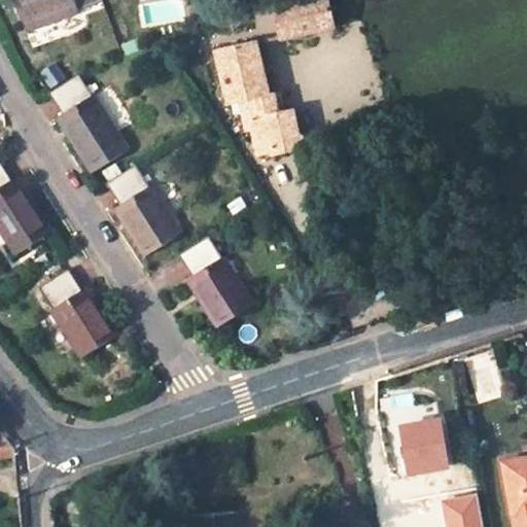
[(98,2),(97,0),(11,0),(24,32),(76,12),(75,10),(98,2)]
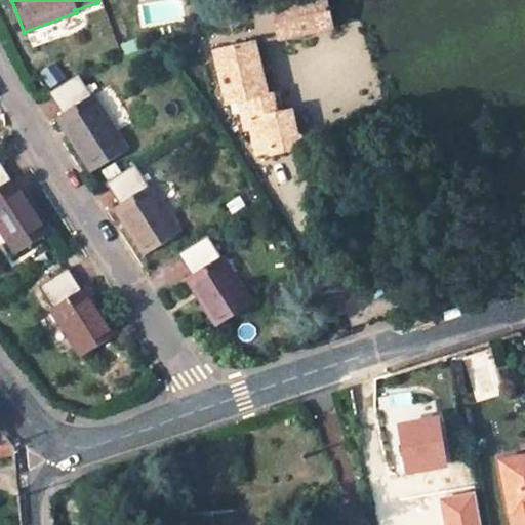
[(330,29),(323,0),(310,0),(298,2),(272,8),(278,39),(330,29)]
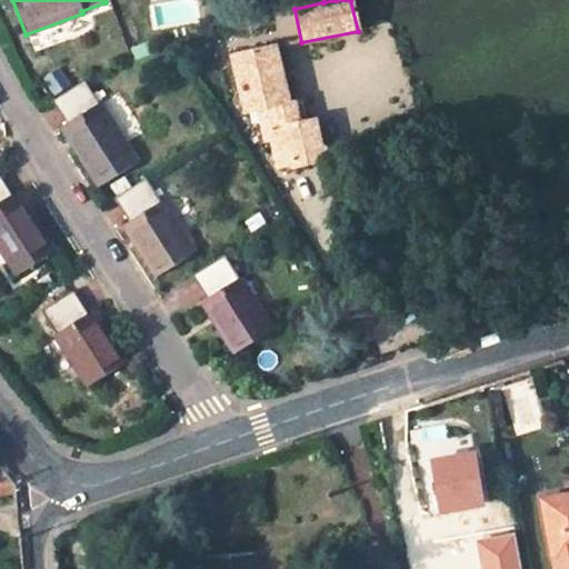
[(288,105),(275,49),(231,58),(245,111),(256,109),(263,140),(267,140),(275,170),(289,166),(289,169),(323,161),(326,157),(326,153),(325,150),(321,147),(316,121),(301,125),(296,102),(288,105)]
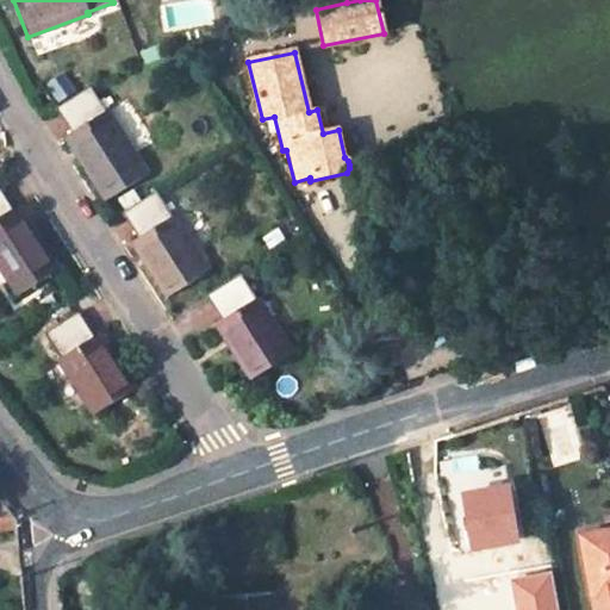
[(104,112),(88,88),(54,109),(69,134),(62,138),(69,149),(103,201),(145,174),(106,111),(104,112)]
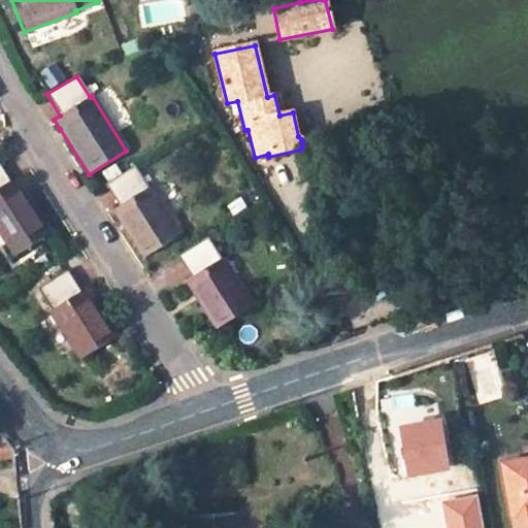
[(146,190),(132,167),(104,186),(118,206),(111,210),(117,219),(142,257),(178,234),(149,188),(146,190)]
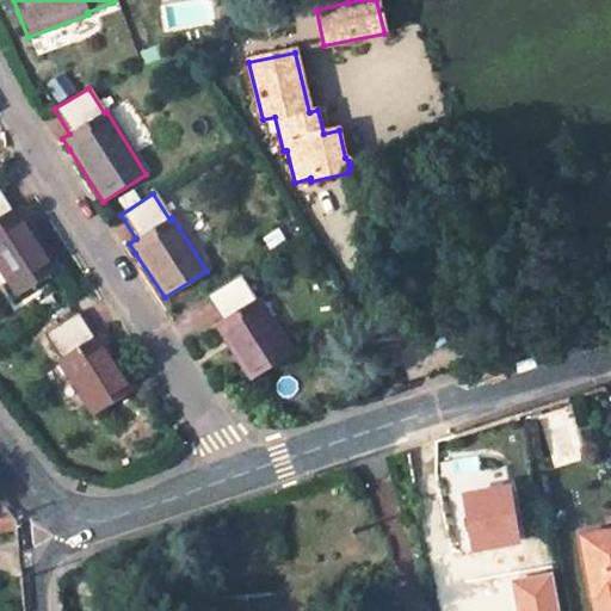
[(10,210),(0,195),(0,269),(17,295),(57,267),(18,205),(10,210)]
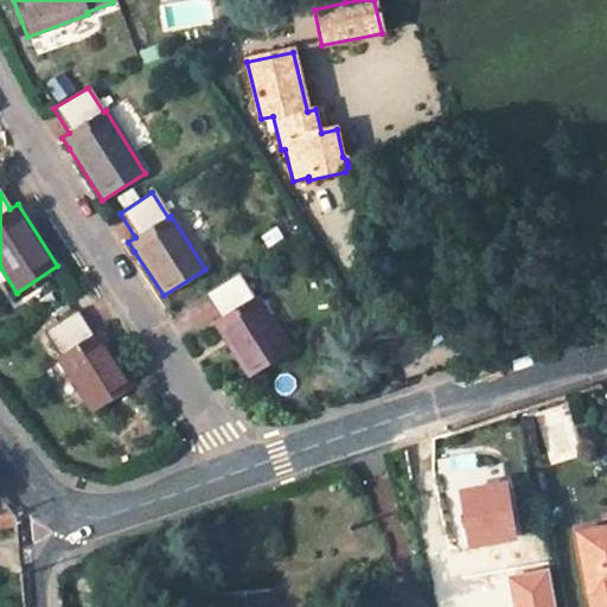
[(251,296),(237,274),(203,295),(217,319),(211,323),(247,378),(289,350),(254,295),(251,296)]
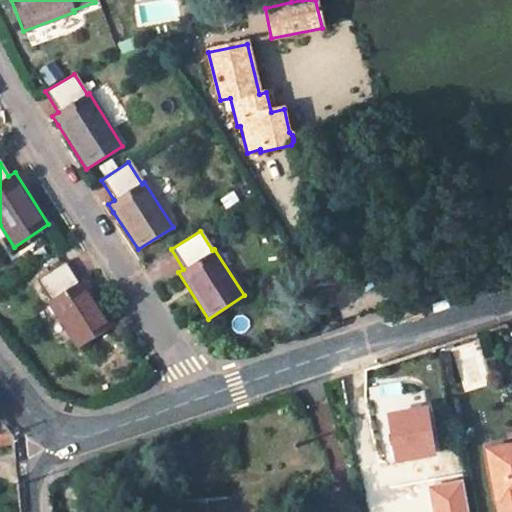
[(77,282),(64,263),(37,280),(49,300),(47,301),(78,348),(113,324),(83,278),(77,282)]
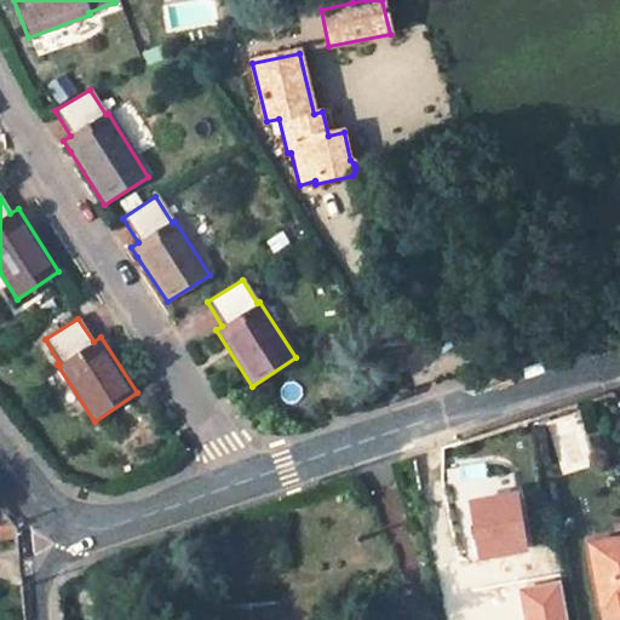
[(521,494),(476,503),(484,556),(530,547),(521,494)]
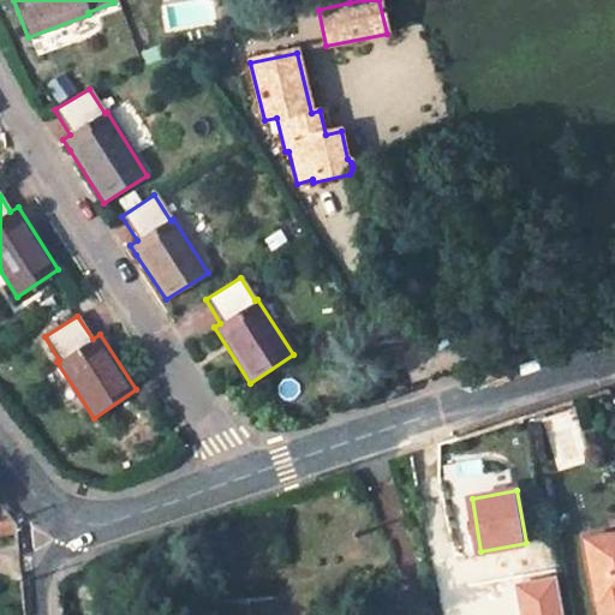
[(9,509),(0,511),(0,535),(21,532),(19,524),(9,509)]
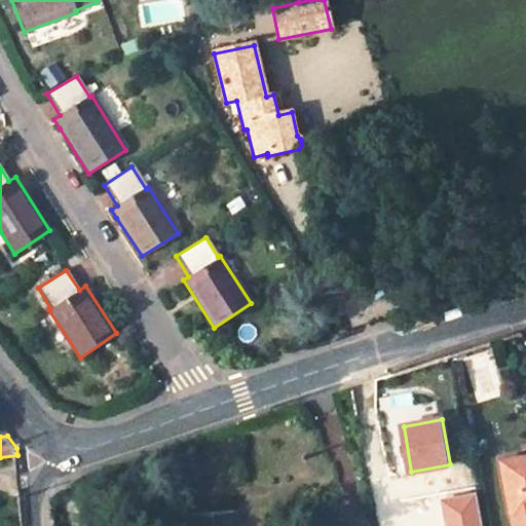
[(525,525),(525,457),(504,461),(517,525),(525,525)]
